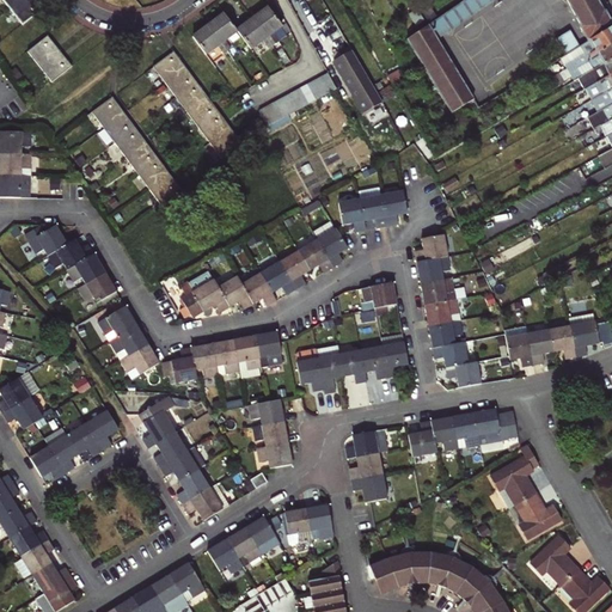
[(43,10),(35,0),(2,0),(24,25),(43,10)]
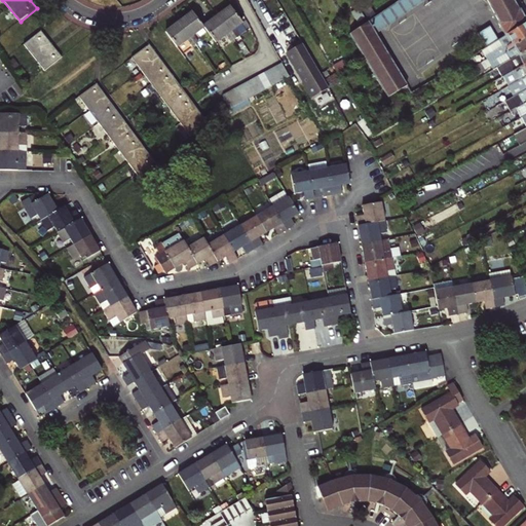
[(399,0),(378,14),(382,23),(374,29),(376,33),(423,0),(399,0)]
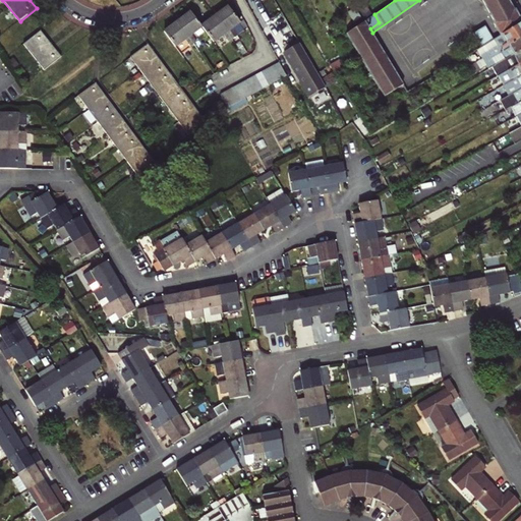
[(493,22),(500,36),(520,22),(520,18),(516,9),(514,9),(509,0),(482,0),(495,21),(493,22)]
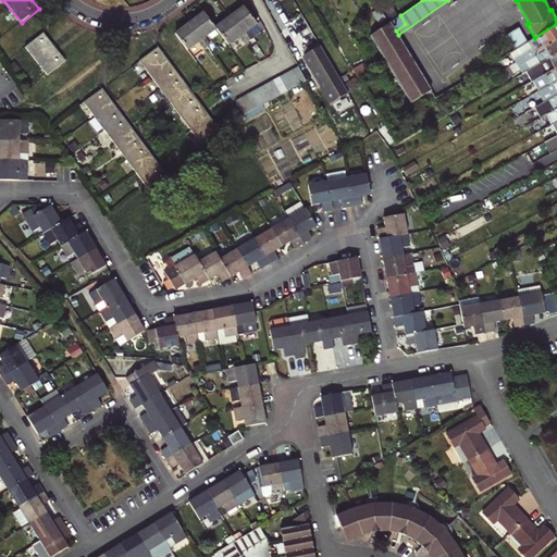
[(217,27),(217,28),(229,44),(239,36),(243,33),(246,31),(257,23),(245,7),(217,27)]
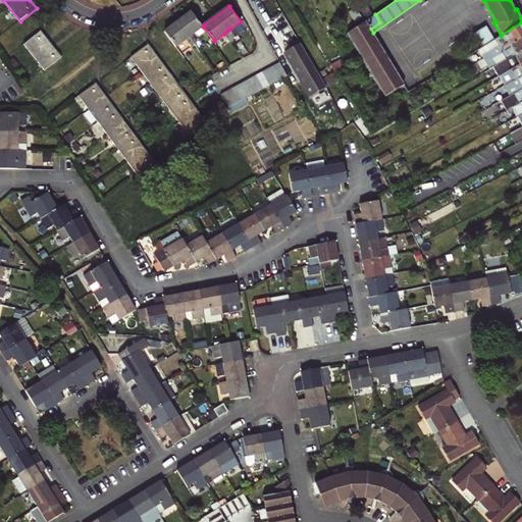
[(193,11),(165,31),(176,46),(186,39),(189,37),(193,34),(203,27),(203,25),(193,11)]
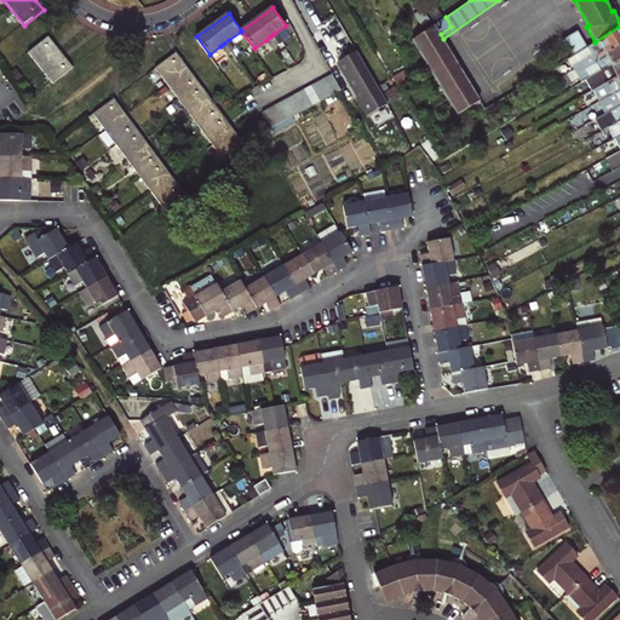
[(412,40),(430,69),(458,114),(481,101),(443,39),(441,34),(451,27),(446,17),(412,40)]
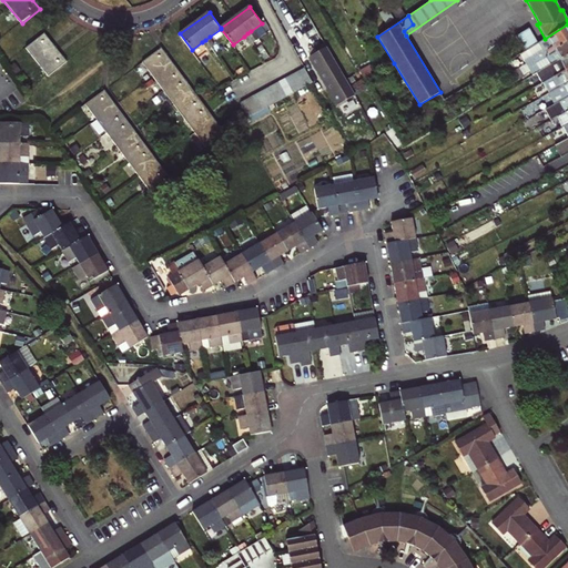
[(518,79),(533,71),(530,67),(537,62),(536,58),(538,57),(540,60),(548,56),(547,53),(567,41),(567,24),(545,39),(536,44),(525,51),(520,53),(526,63),(514,71),(518,79)]
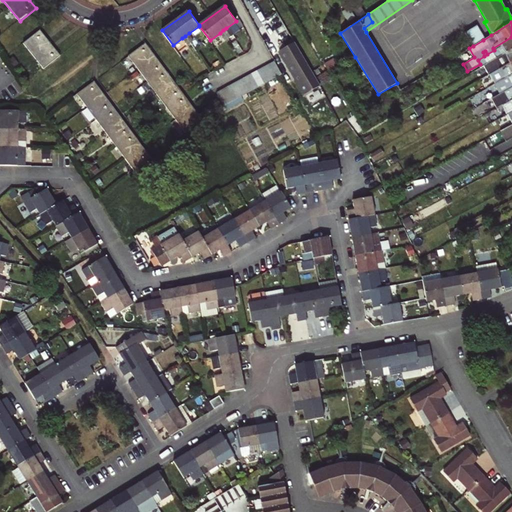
[(465,32),(473,46),(483,40),(476,26),(465,32)]
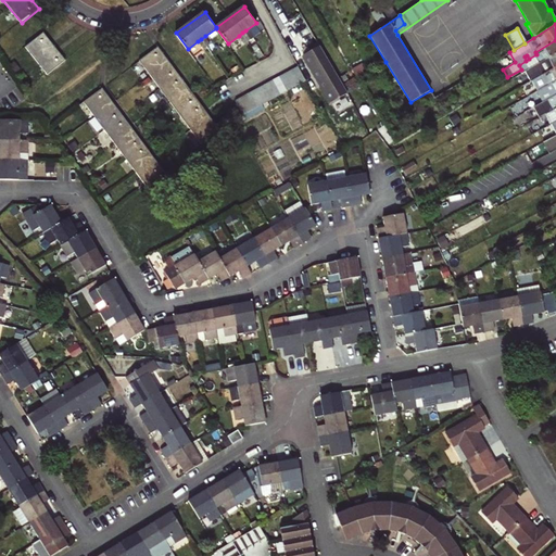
[(245,30),(242,33),(248,41),(251,38),(245,30)]
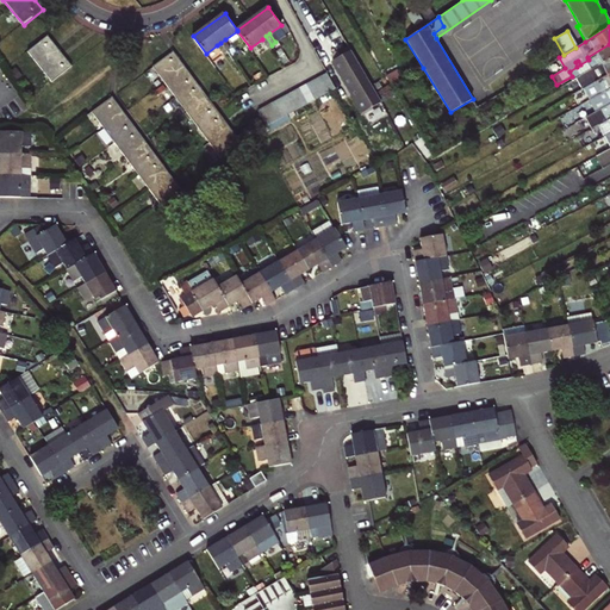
[(29,51),(39,66),(53,82),(73,66),(48,36),(29,51)]
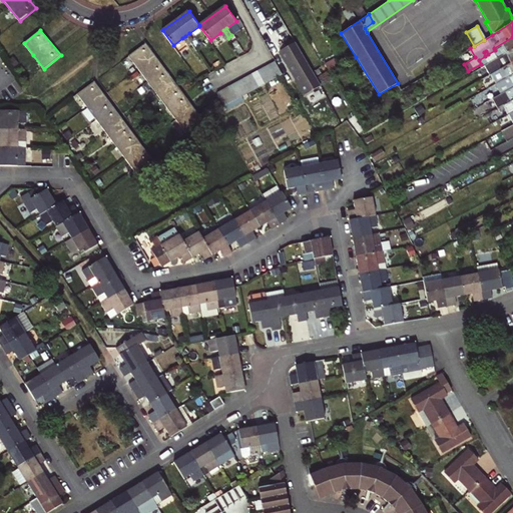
[(223,30),(220,33),(225,40),(228,38),(223,30)]
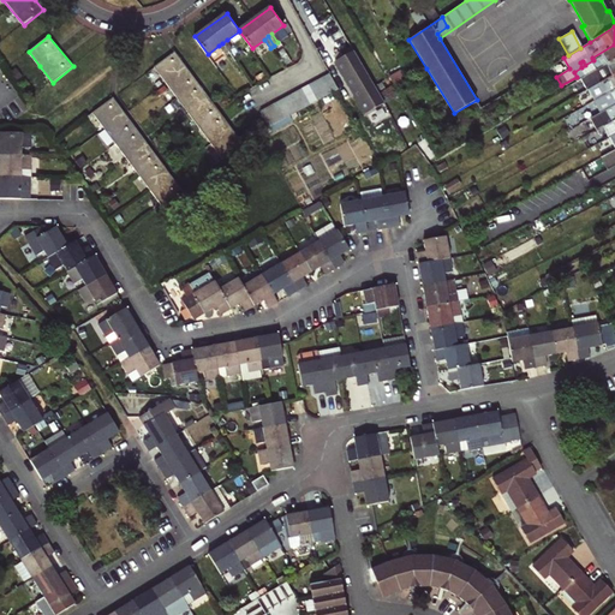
[(227,40),(222,43),(230,52),(233,49),(227,40)]
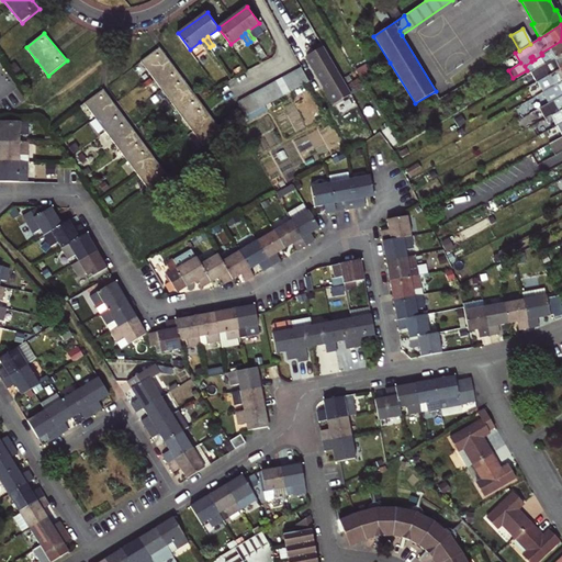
[(317,36),(301,46),(328,94),(345,85),(317,36)]
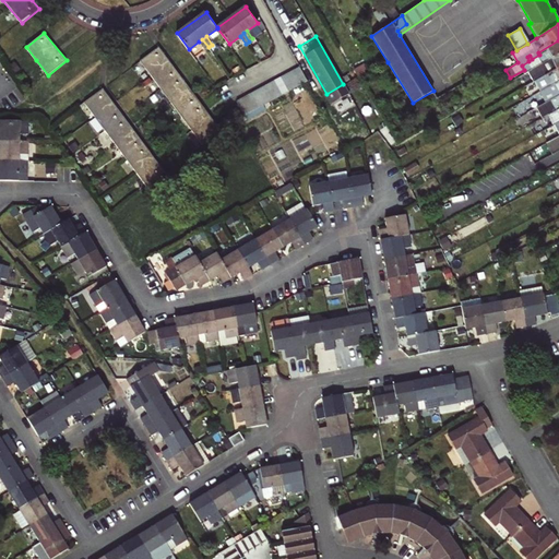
[(202,39),(199,42),(204,50),(209,47),(202,39)]
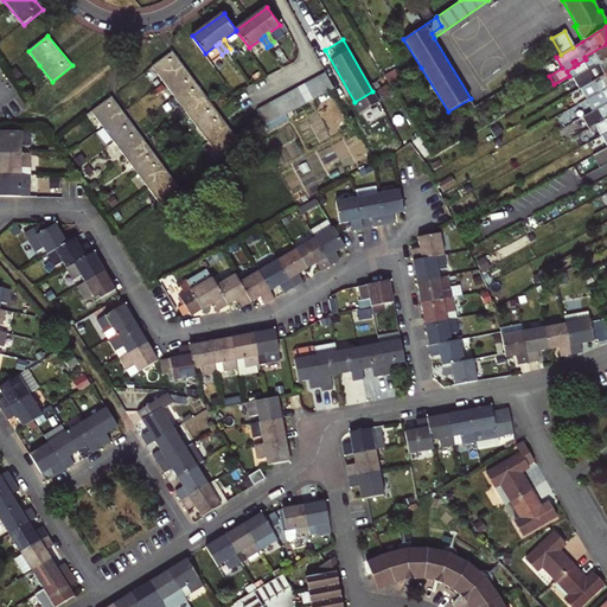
[(583,71),(587,69),(599,63),(600,64),(606,58),(606,44),(585,57),(586,59),(577,64),(575,61),(573,62),(574,66),(567,71),(569,76),(570,80),(583,71)]
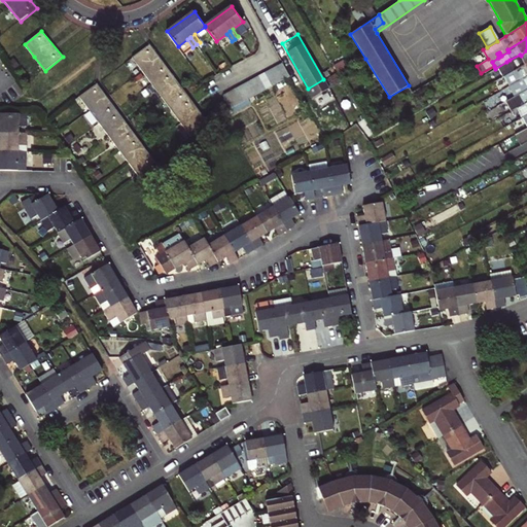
[(209,124),(188,96),(179,82),(150,43),(133,57),(191,137),(209,124)]
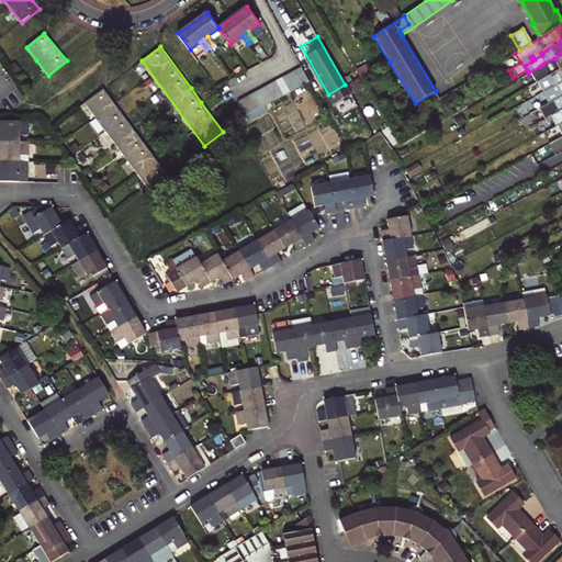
[(548,76),(561,67),(561,54),(555,59),(554,58),(543,64),(548,76)]
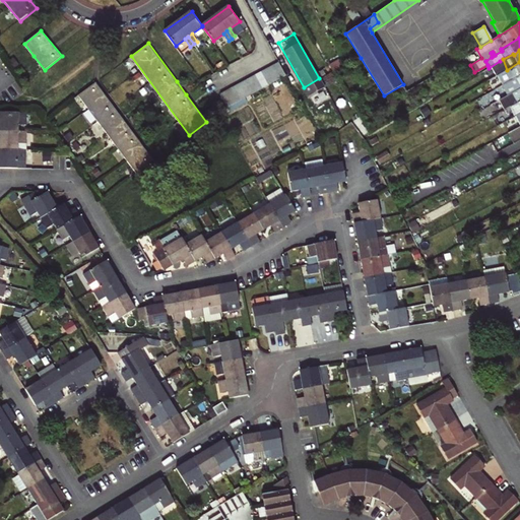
[(338,60),(330,65),(333,71),(342,66),(338,60)]
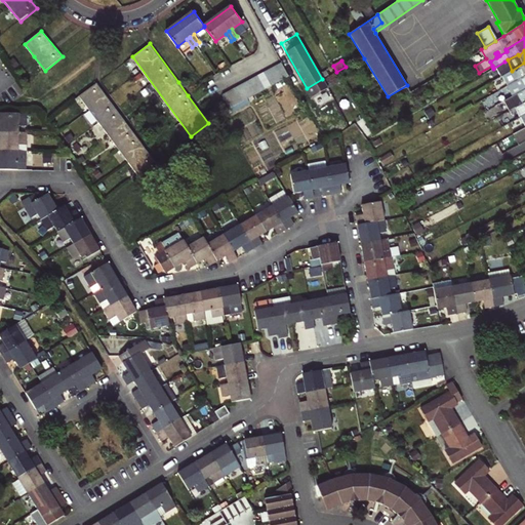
[(493,69),(491,70),(495,75),(508,68),(505,62),(493,69)]
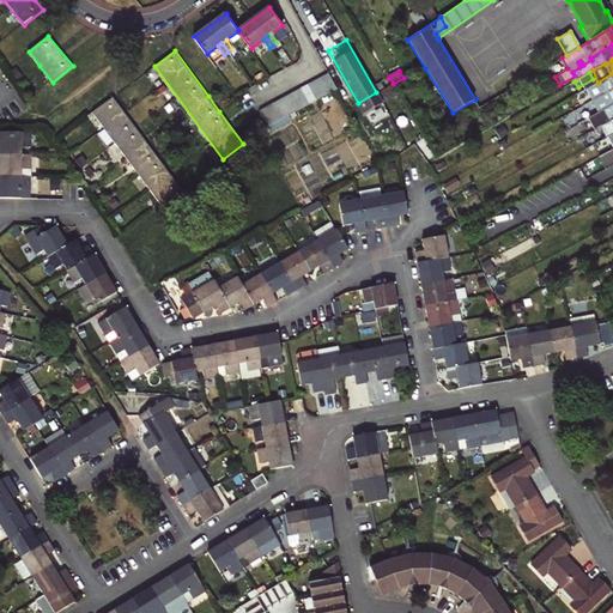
[(268,126),(283,119),(289,115),(338,89),(328,73),(260,110),(268,126)]
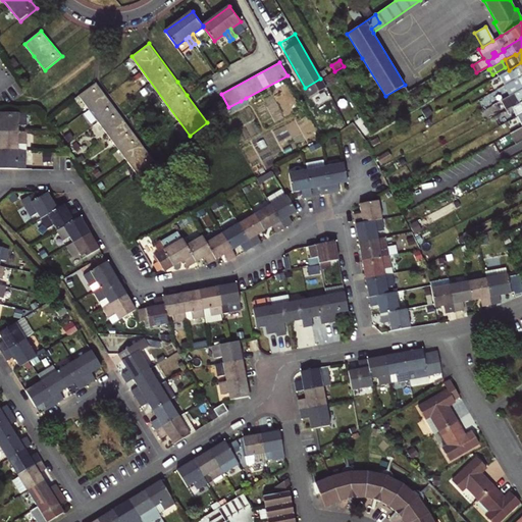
[(521,75),(521,62),(509,70),(514,81),(521,75)]
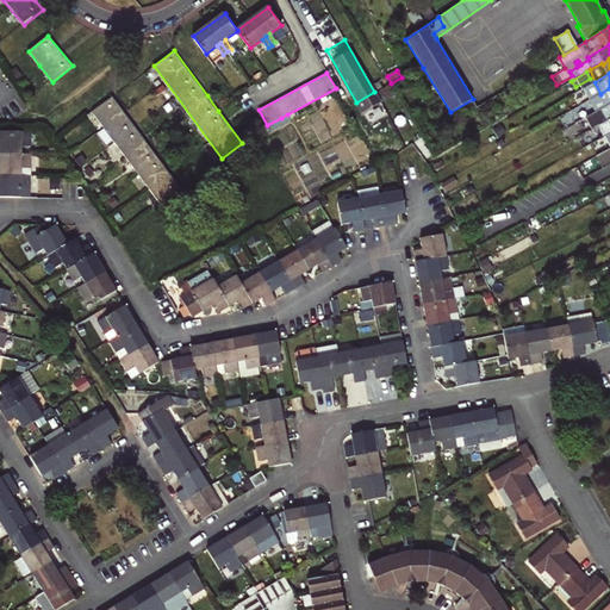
[(556,85),(552,76),(546,80),(551,88),(556,85)]
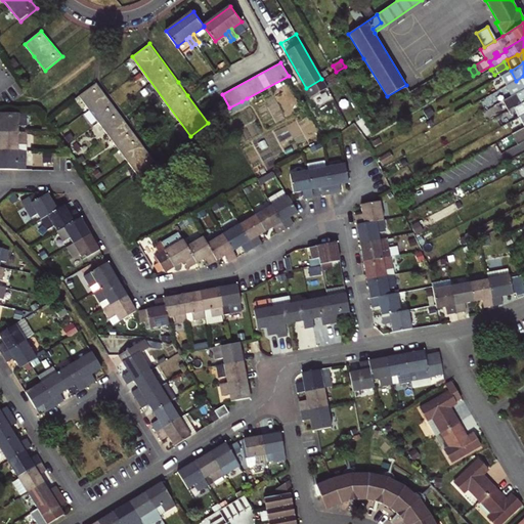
[(155,162),(144,147),(134,134),(96,83),(79,95),(138,175),(155,162)]
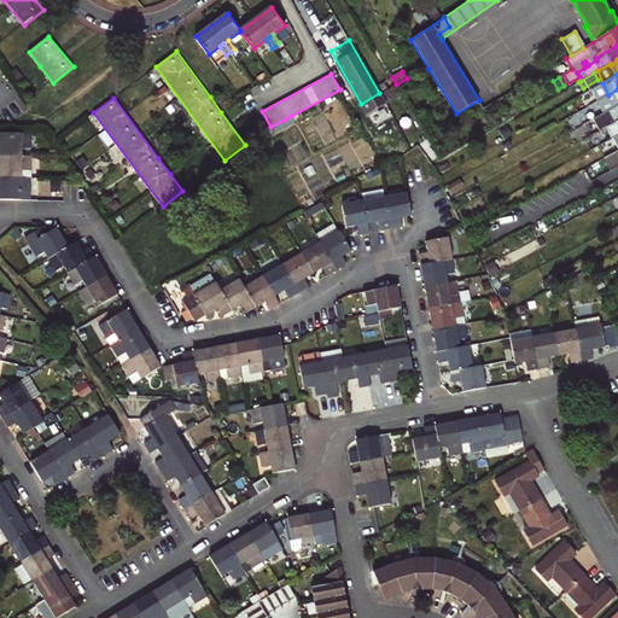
[(617,118),(617,104),(608,110),(611,115),(602,118),(606,126),(617,118)]
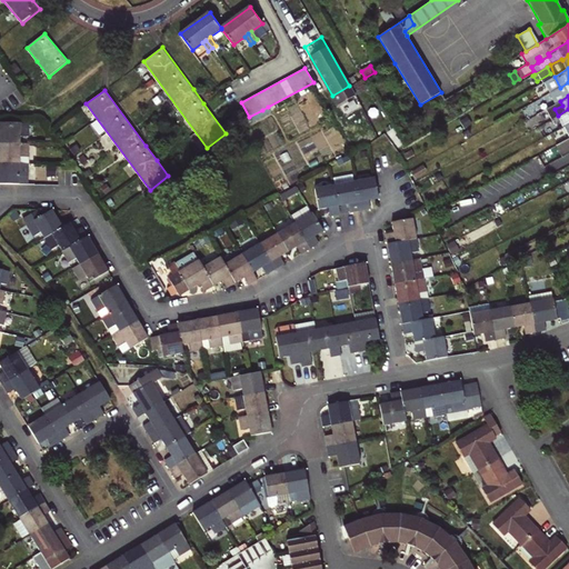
[(563,127),(568,123),(568,109),(558,116),(563,127)]
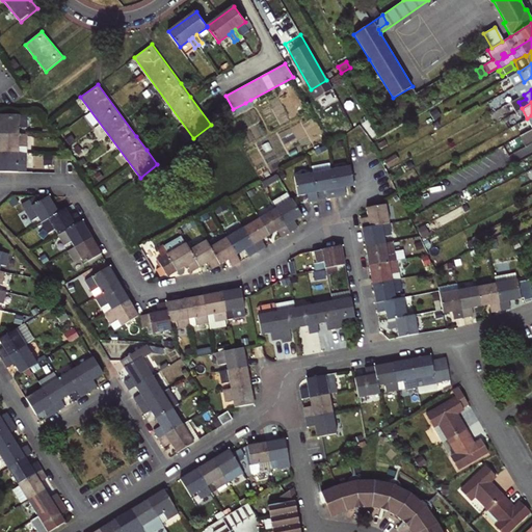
[(0,114),(0,130),(0,134),(20,134),(20,128),(28,127),(28,115),(0,114)]
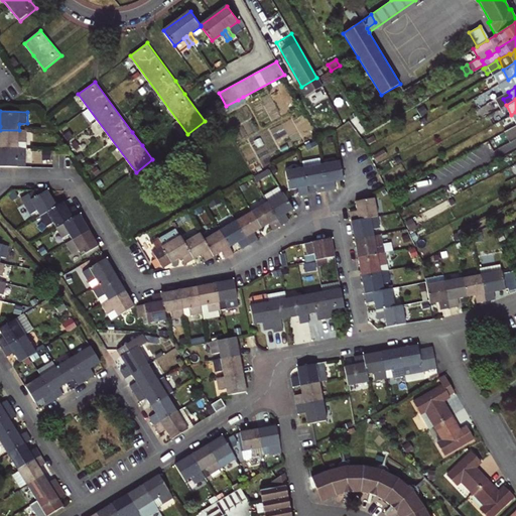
[(515,125),(505,132),(511,142),(515,139),(515,125)]
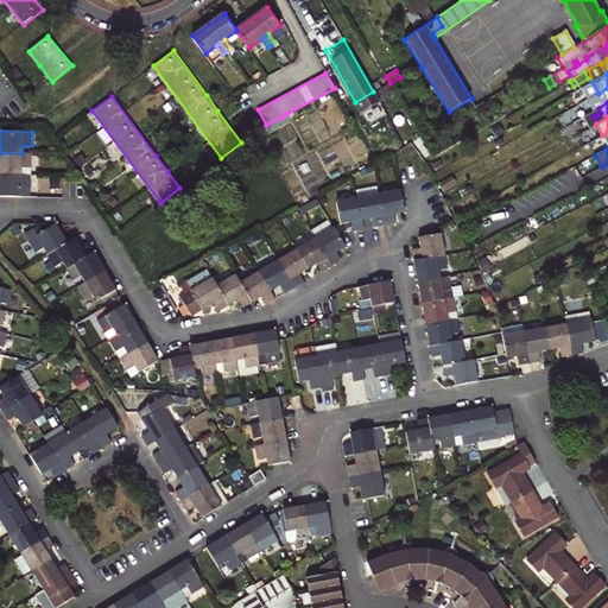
[(0,153),(0,175),(31,175),(32,153),(23,153),(0,153)]
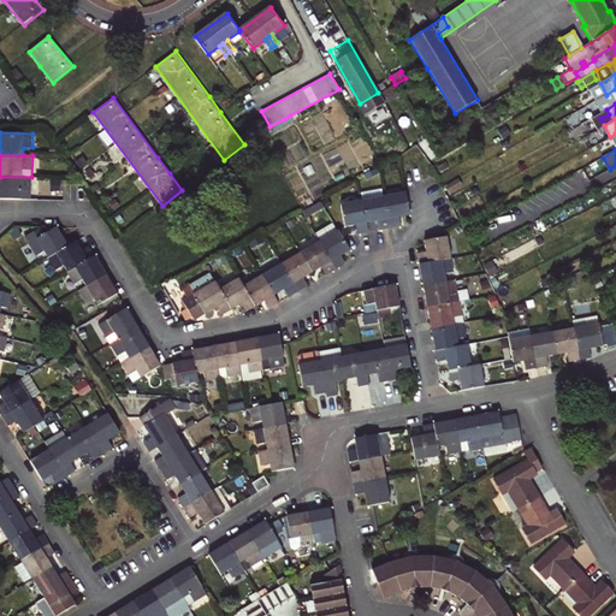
[(31,177),(0,177),(0,199),(30,200),(31,177)]
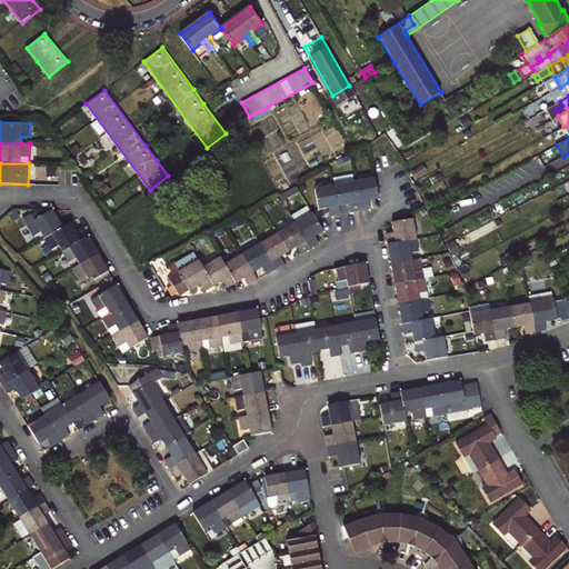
[(375,178),(356,181),(361,211),(370,209),(369,200),(379,199),(375,178)]
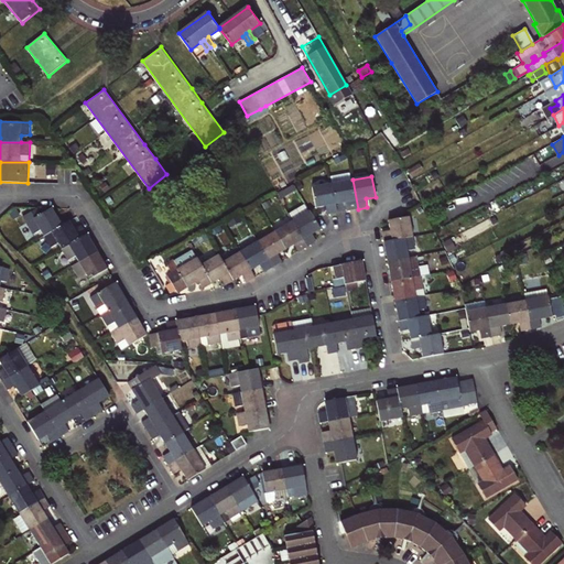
[(353,180),(333,183),(337,204),(346,203),(347,210),(358,209),(353,180)]
